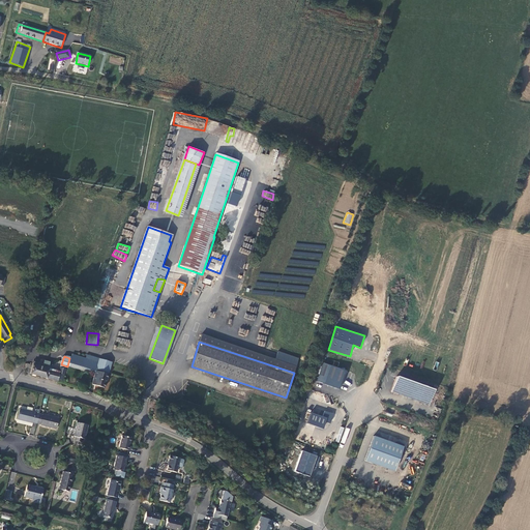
[(113,365),(89,357),(88,360),(75,356),(74,360),(69,358),(67,366),(95,376),(92,386),(105,390),(113,365)]
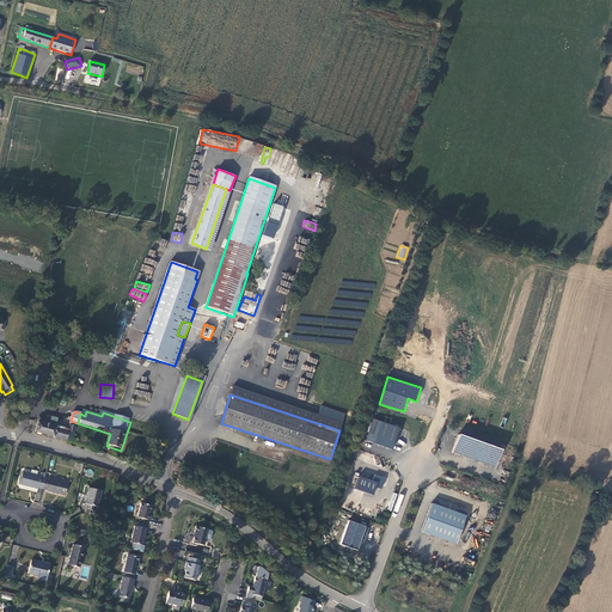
[(32,418),(30,432),(54,439),(56,428),(59,422),(40,416),(38,421),(32,418)]
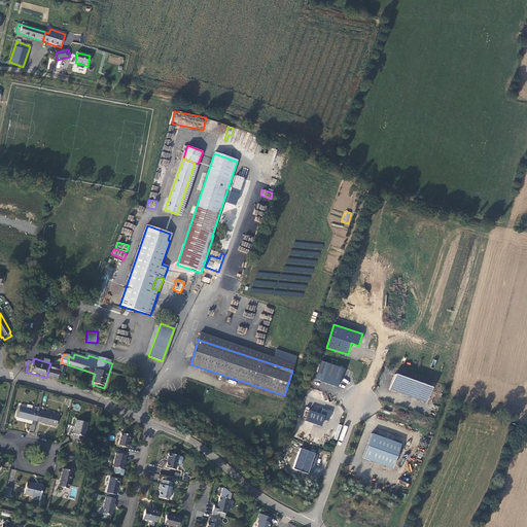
[(343,369),(320,361),(314,380),(337,387),(343,369)]
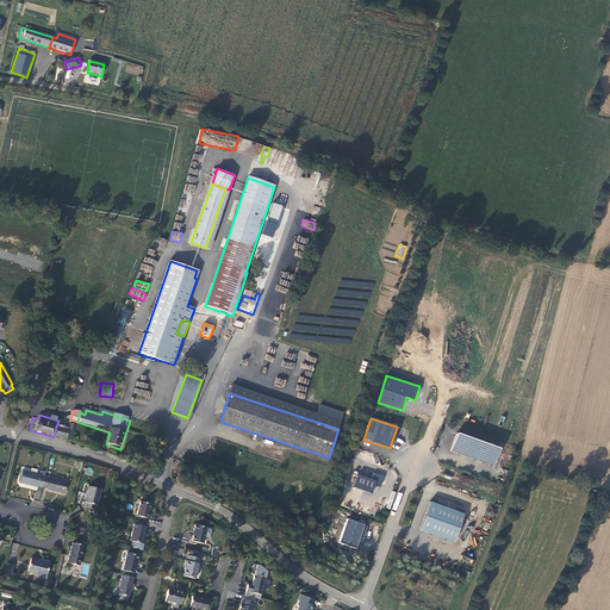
[(72,431),(56,427),(54,437),(67,441),(67,439),(69,440),(72,431)]
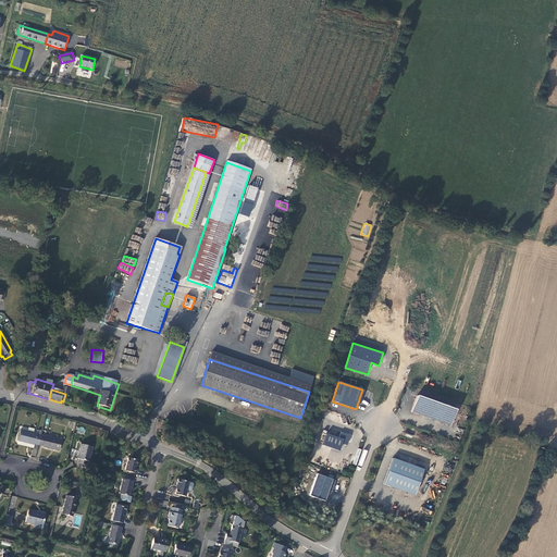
[(443,422),(448,407),(417,395),(411,411),(443,422)]
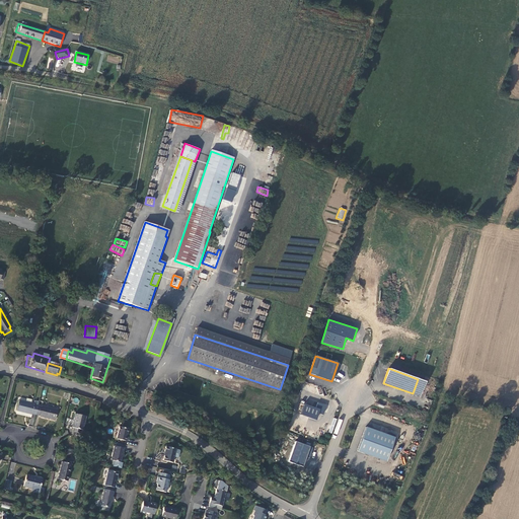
[(405,368),(404,372),(421,378),(422,374),(405,368)]
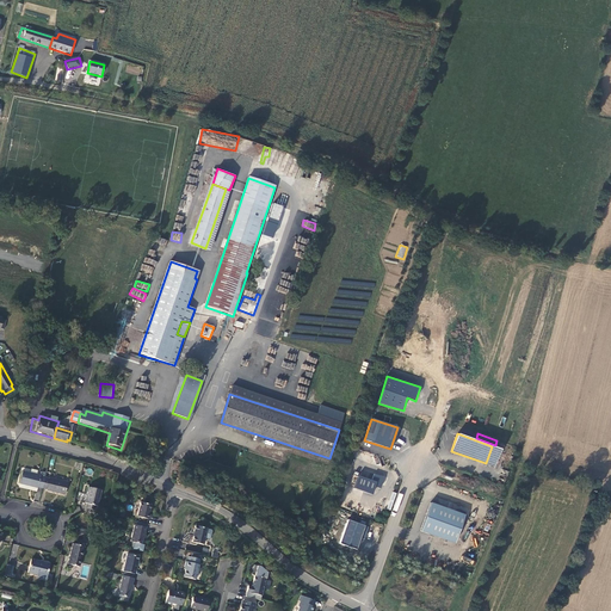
[(493,467),(500,449),(492,446),(486,463),(493,467)]
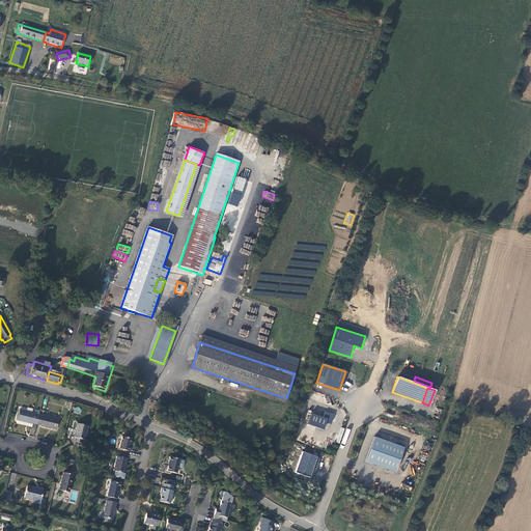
[(33,422),(36,423),(38,414),(17,409),(15,419),(32,423),(33,422)]
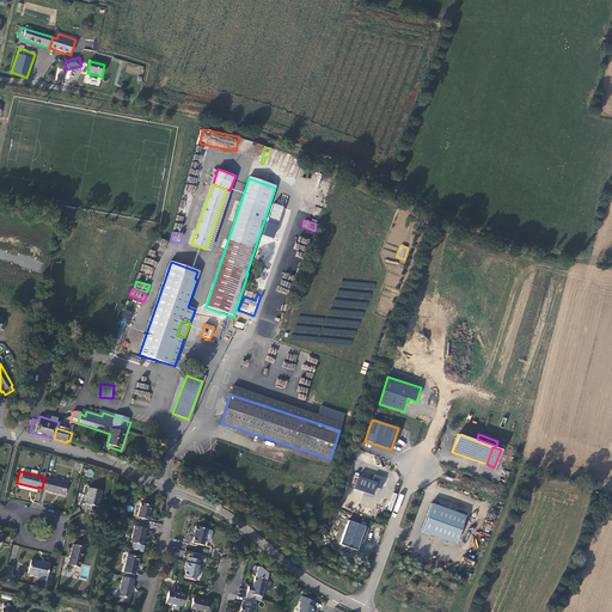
[(359,476),(354,489),(372,496),(375,488),(380,489),(385,478),(374,475),(372,482),(359,476)]
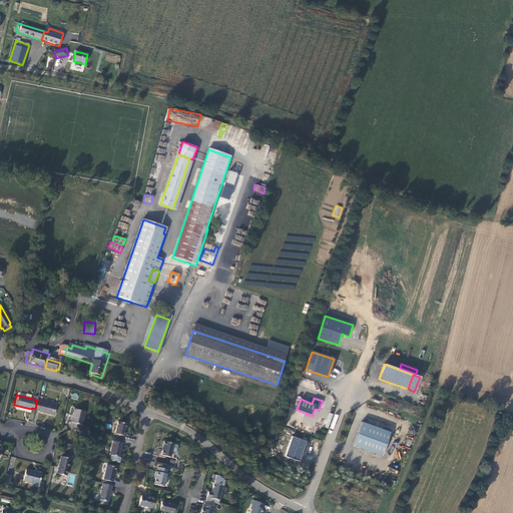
[(58,404),(37,400),(35,409),(38,410),(38,411),(56,415),(58,404)]
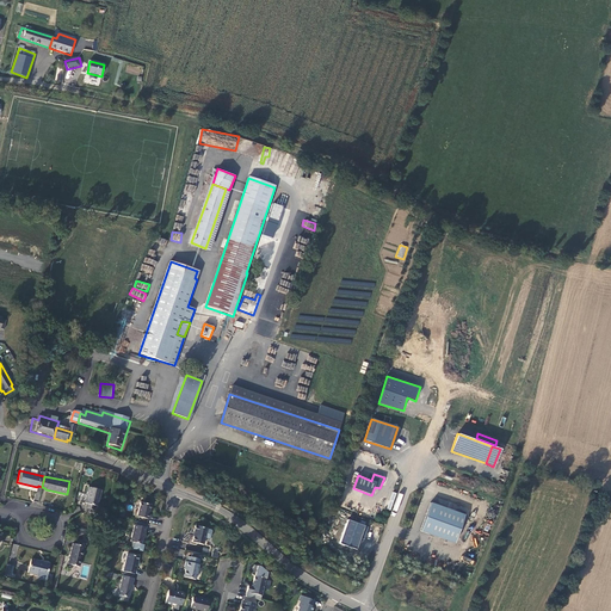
[(99,514),(104,494),(92,491),(87,506),(91,507),(90,511),(99,514)]
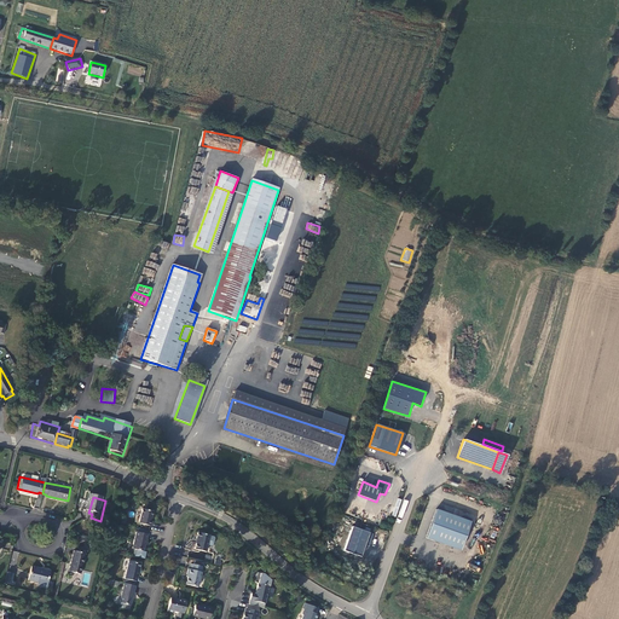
[(426,538),(460,551),(470,522),(435,509),(426,538)]
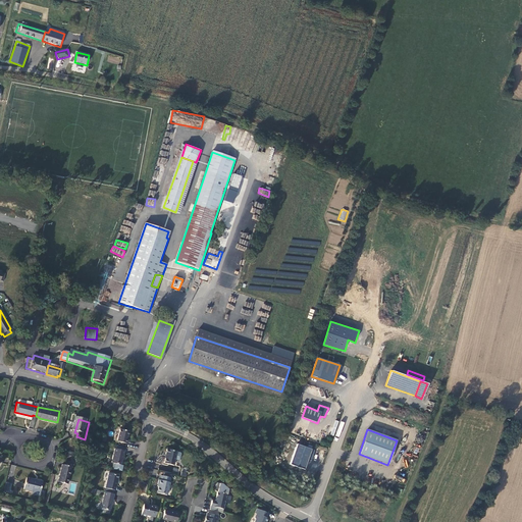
[(121,445),(132,447),(133,444),(132,442),(134,434),(124,432),(121,445)]
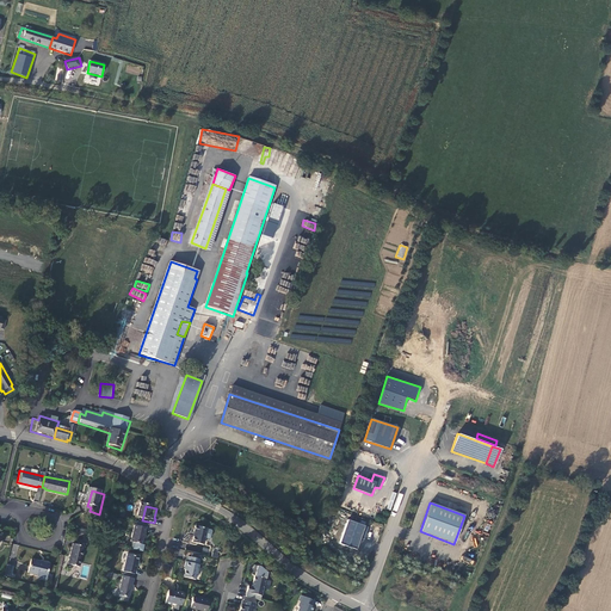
[(347,520),(339,544),(356,550),(359,538),(364,539),(368,528),(347,520)]
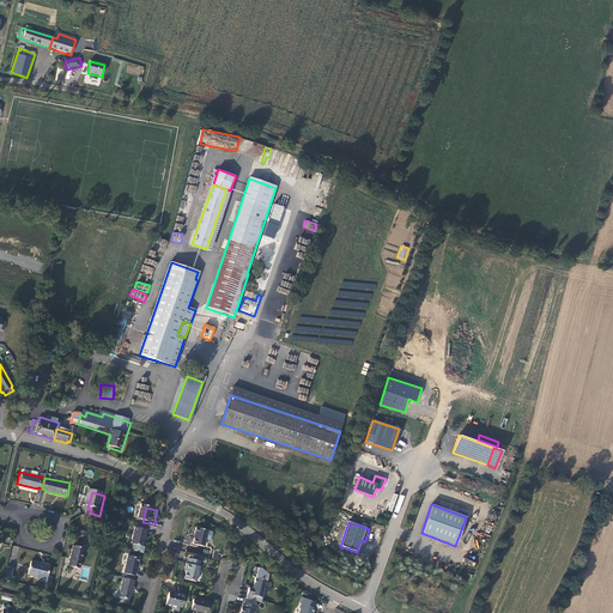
[(140,530),(137,547),(147,550),(149,542),(150,544),(151,538),(150,538),(151,533),(140,530)]
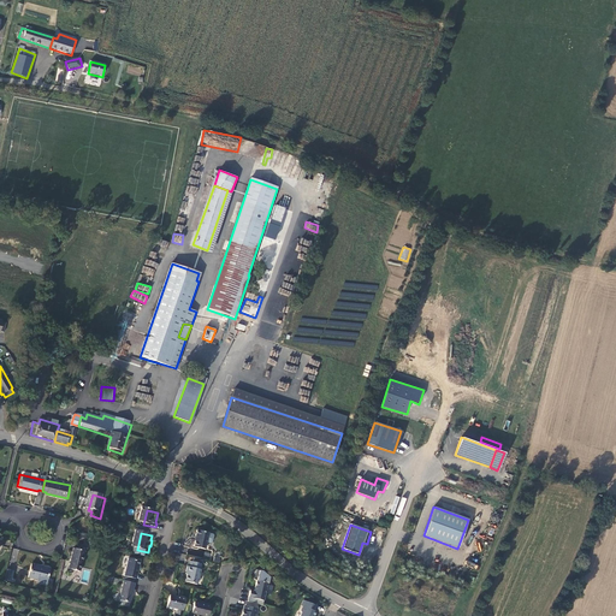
[(211,552),(214,537),(202,533),(201,539),(199,550),(211,552)]
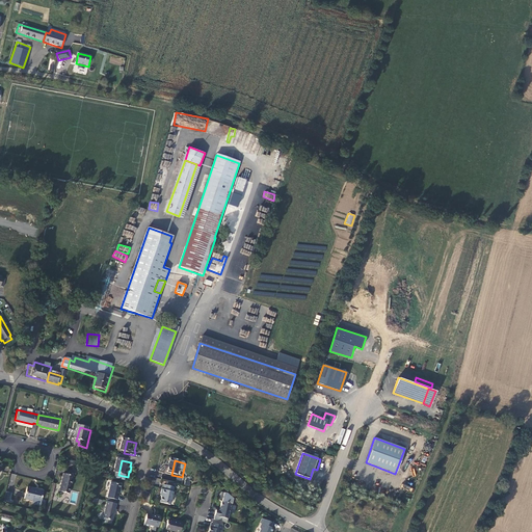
[(73,497),(77,480),(67,477),(62,495),(73,497)]
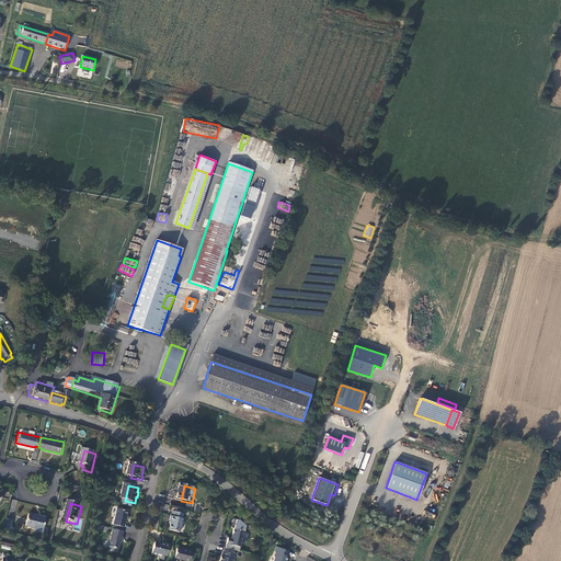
[(117,527),(128,530),(129,526),(130,521),(132,514),(122,512),(117,527)]
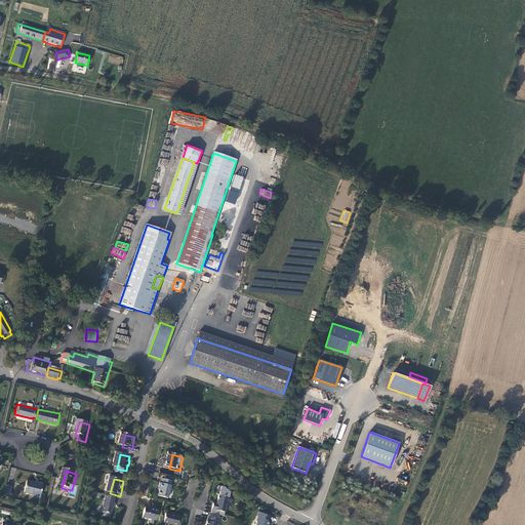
[(172,501),(176,484),(167,481),(165,490),(163,489),(163,492),(164,492),(163,499),(172,501)]
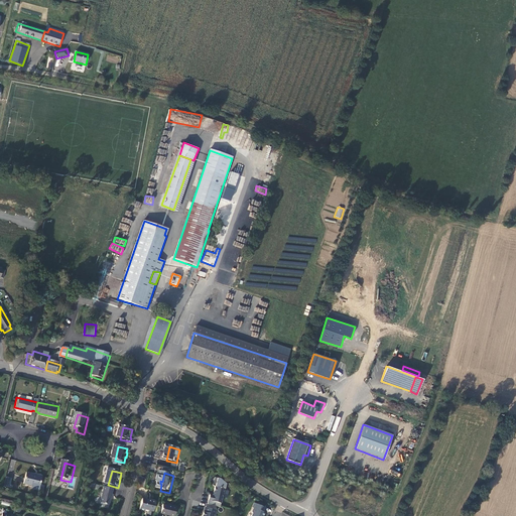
[(43,480),(28,476),(26,487),(34,489),(33,492),(40,494),(43,480)]
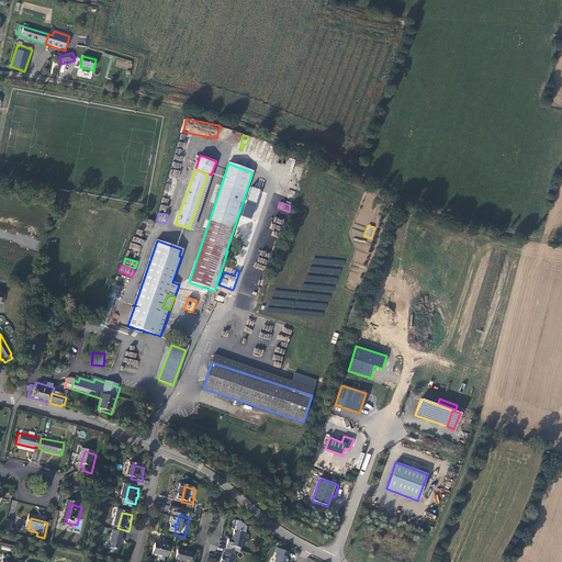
[(247,551),(250,535),(240,532),(237,543),(234,542),(233,548),(247,551)]
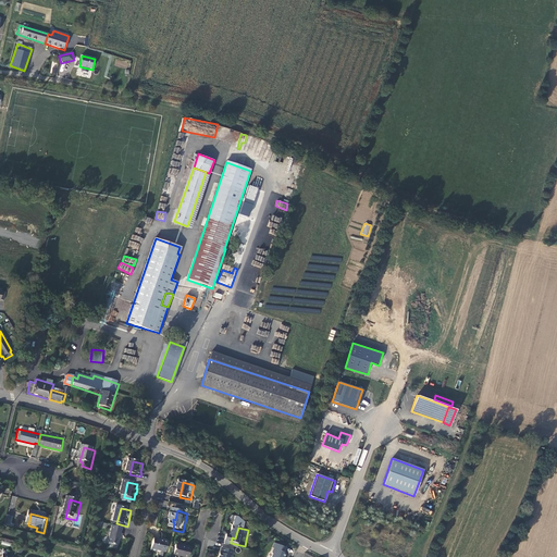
[(125,536),(126,531),(116,529),(112,546),(115,546),(115,551),(121,552),(123,542),(125,542),(126,536),(125,536)]
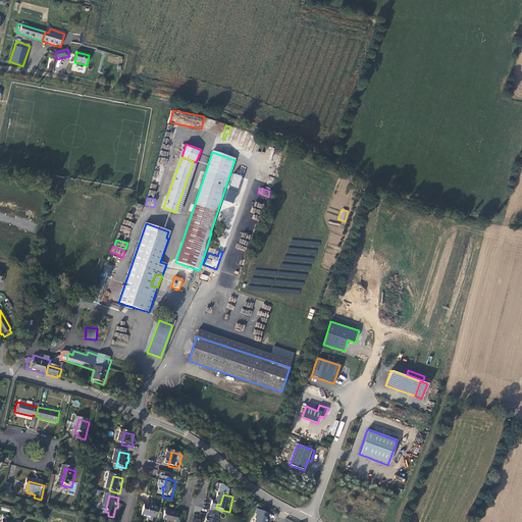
[(159,521),(162,511),(159,510),(158,510),(149,508),(146,519),(150,521),(151,519),(154,520),(155,520),(158,521),(159,521)]
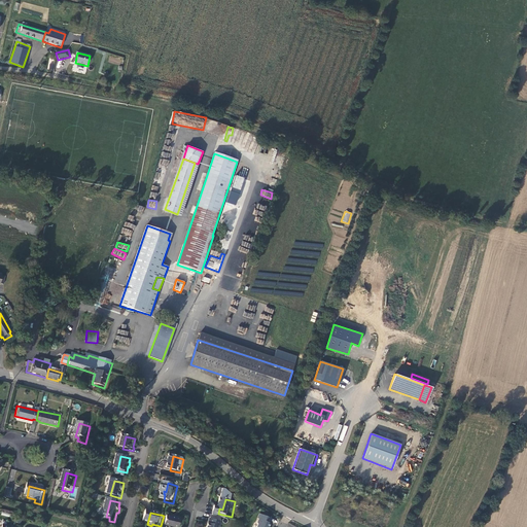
[(273,526),(274,526),(276,522),(264,517),(261,521),(262,522),(261,526),(273,526)]
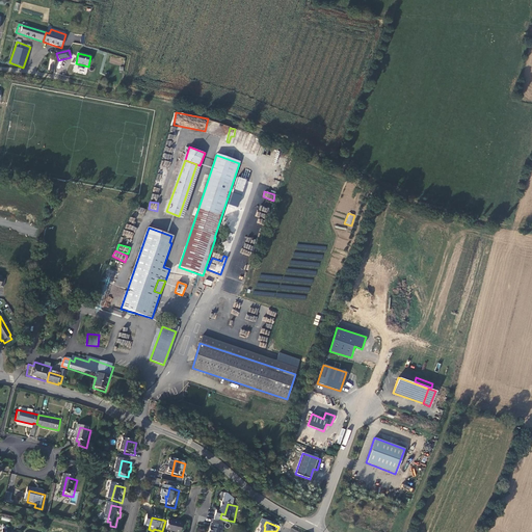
[(184,531),(186,526),(182,525),(182,526),(173,523),(169,531),(184,531)]
